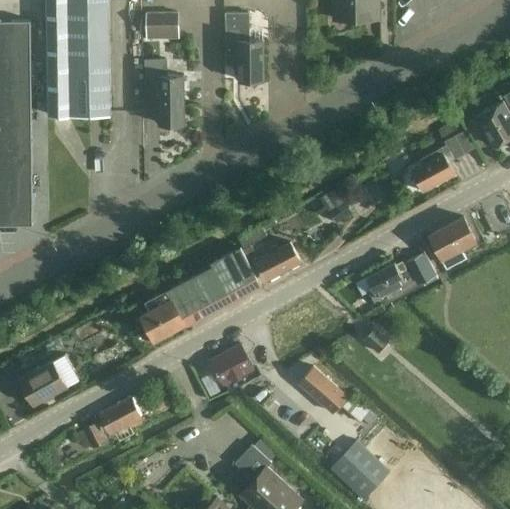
[(45,0),(47,65),(48,118),(109,117),(106,0),(45,0)]
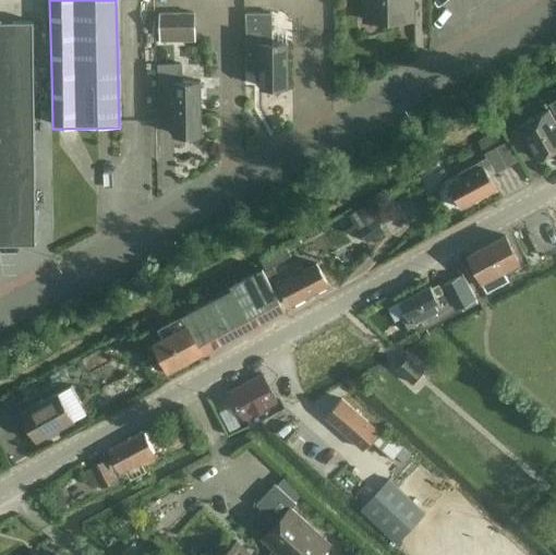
[(361,0),(362,23),(411,23),(411,0),(361,0)]
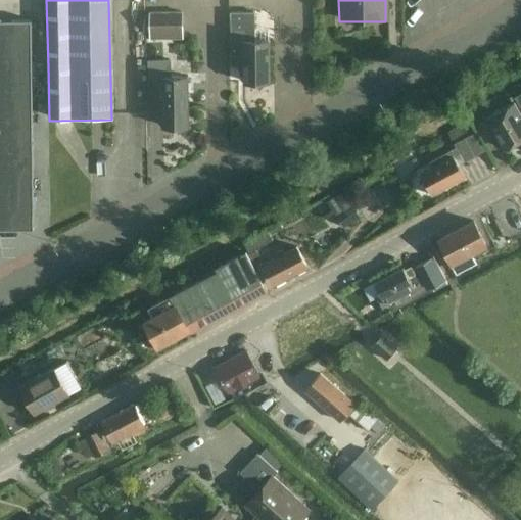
[(253,14),(229,15),(229,22),(229,32),(229,66),(229,68),(240,68),(242,68),(242,84),(249,84),(257,92),(266,84),(268,84),(268,66),(268,43),(253,43),(253,42),(253,22),(253,14)]
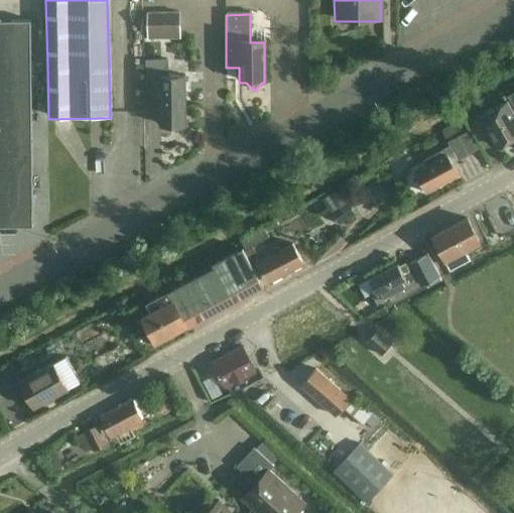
[(177,35),(177,15),(145,16),(146,41),(157,41),(157,36),(177,35)]
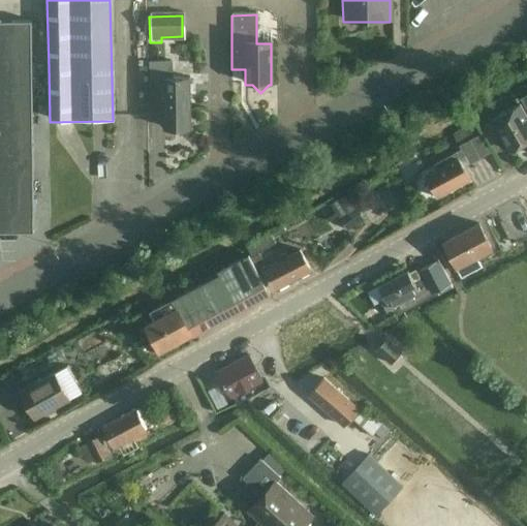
[(30,24),(0,23),(0,212),(32,212),(31,67),(30,24)]
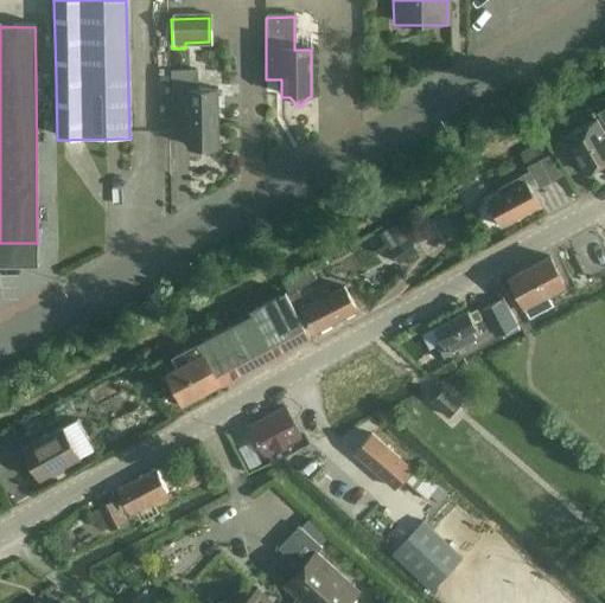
[(171,132),(186,132),(186,149),(196,149),(205,159),(214,149),(217,149),(216,92),(196,92),(196,74),(171,74),(171,132)]
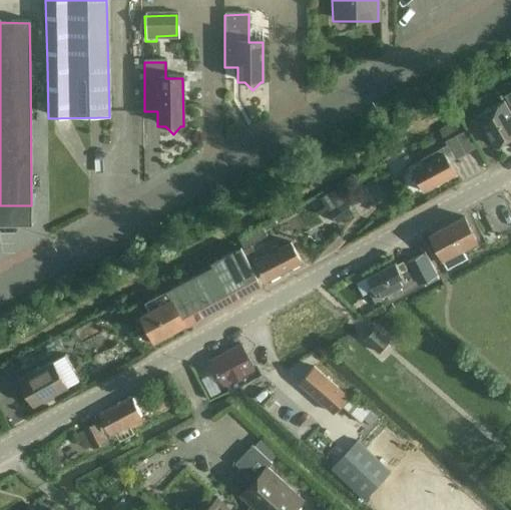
[(510,117),(502,101),(476,116),(485,132),(493,148),(510,138),(510,117)]
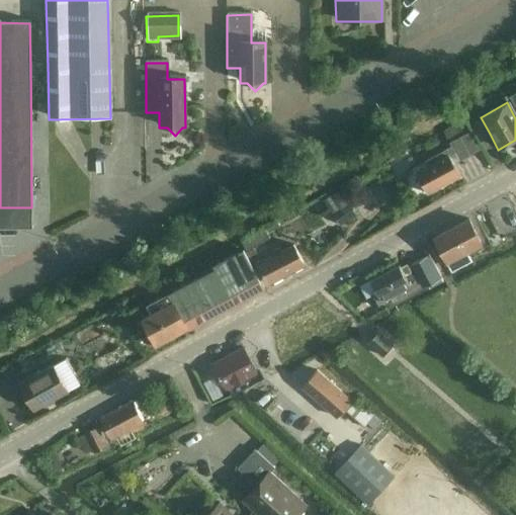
[(470,134),(465,121),(441,133),(449,149),(424,163),(427,168),(414,175),(426,196),(459,178),(448,158),(453,156),(457,164),(480,153),(469,134),(470,134)]
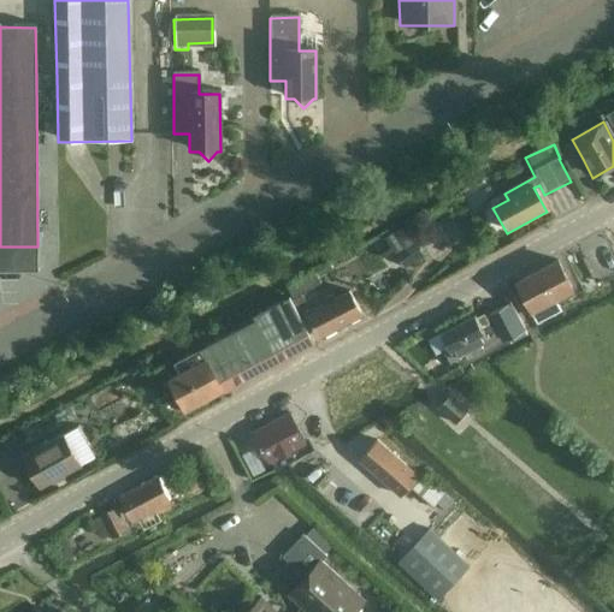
[(414,244),(394,257),(403,271),(405,271),(424,257),(414,244)]
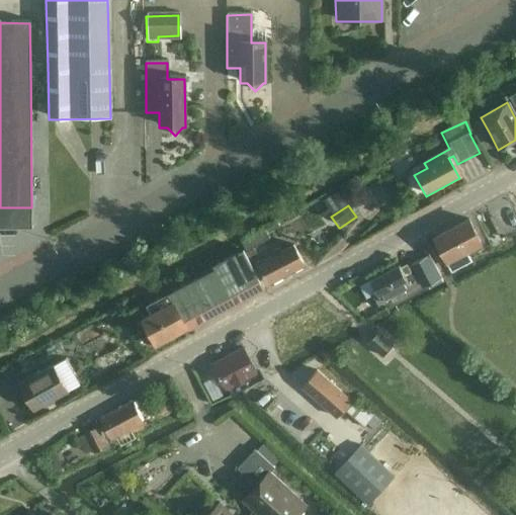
[(445,262),(479,244),(466,223),(434,240),(445,262)]
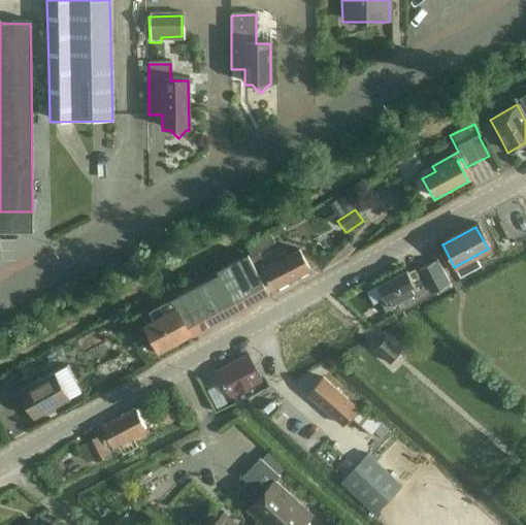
[(282,230),(270,236),(272,240),(284,234),(282,230)]
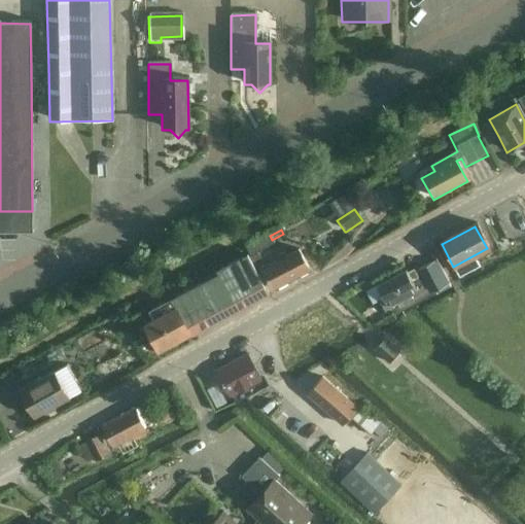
[(268,236),(244,249),(248,258),(255,254),(264,250),(273,245),(268,236)]
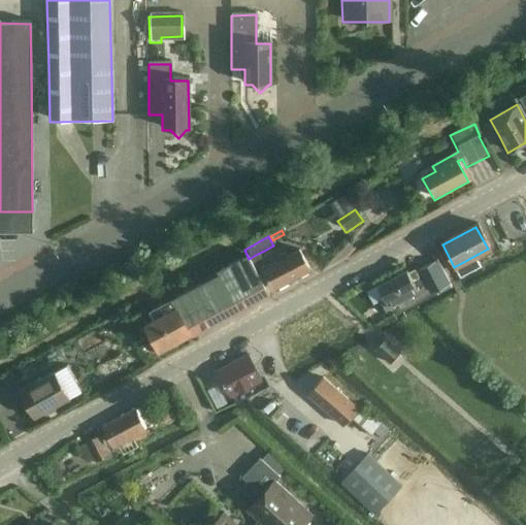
[(274,259),(276,262),(260,270),(272,292),(309,272),(297,252),(286,258),(284,254),(274,259)]
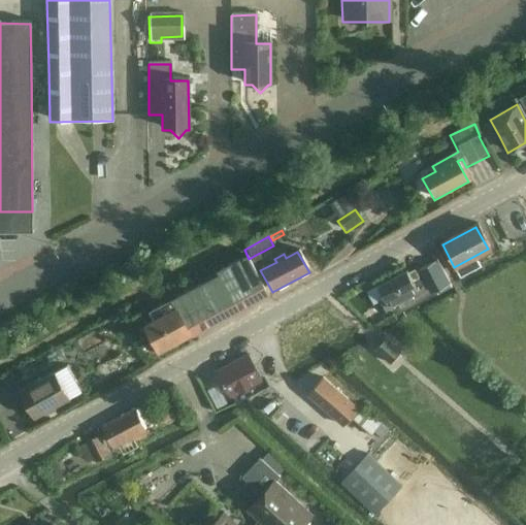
[(153,321),(144,325),(142,326),(158,355),(191,336),(192,338),(268,297),(245,256),(216,272),(218,276),(171,300),(149,314),(153,321)]
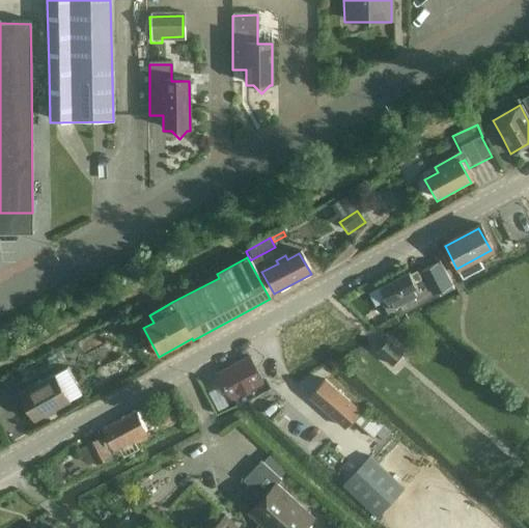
[(436,295),(438,298),(452,290),(450,287),(438,264),(419,274),(433,297),(436,295)]
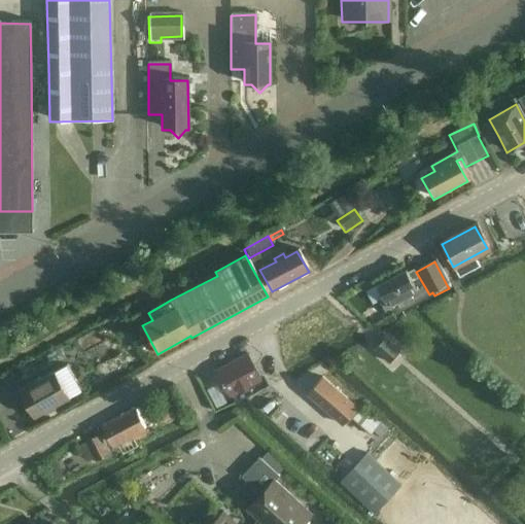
[(405,272),(375,287),(382,300),(383,301),(386,308),(387,307),(395,304),(398,309),(411,303),(408,297),(416,292),(422,289),(412,271),(406,275),(405,272)]
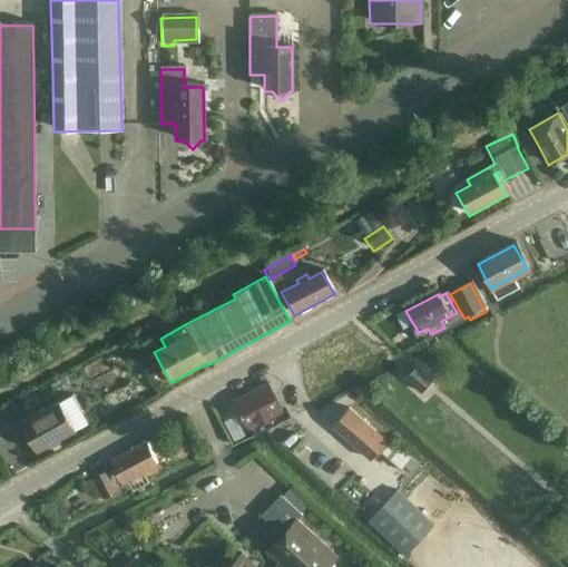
[(414,325),(404,331),(410,341),(420,335),(419,332),(418,333),(414,325)]
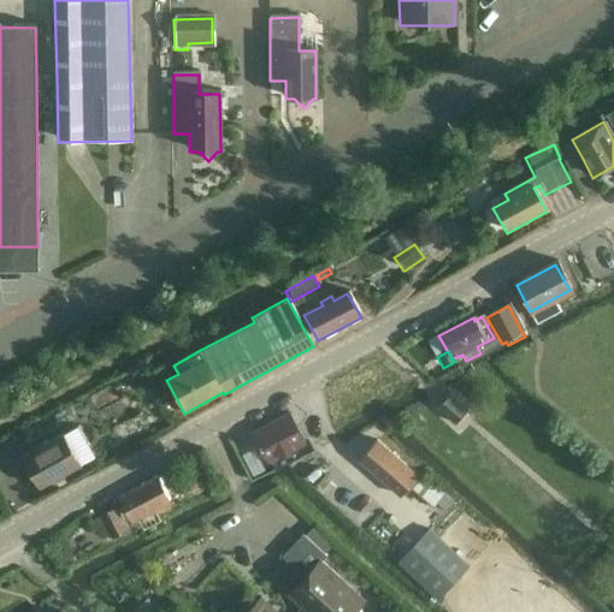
[(448,396),(436,410),(454,426),(466,411),(448,396)]
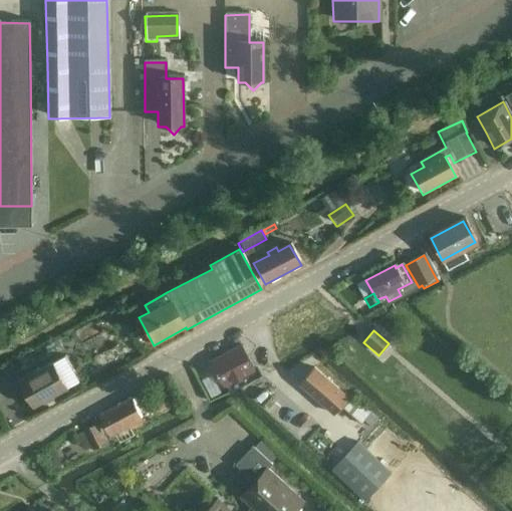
[(240,347),(211,363),(224,388),(240,378),(253,371),(240,347)]
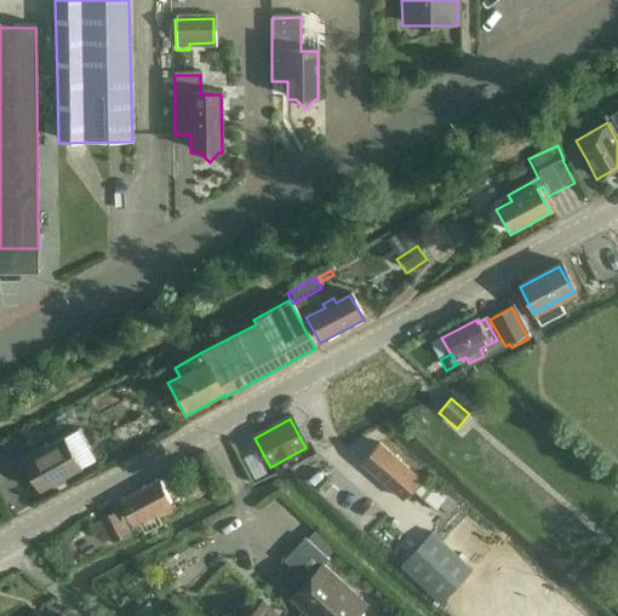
[(39,494),(80,471),(62,439),(22,461),(39,494)]
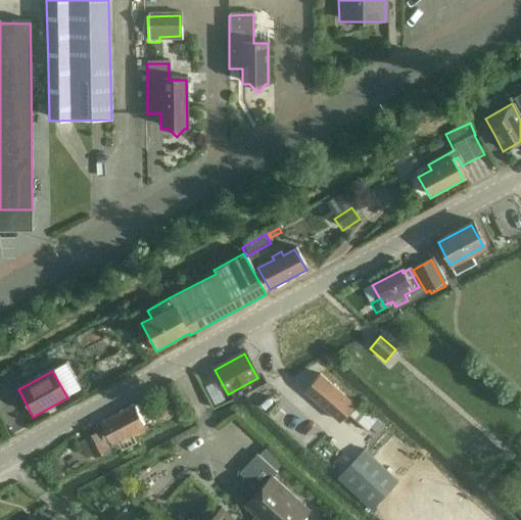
[(319,377),(303,393),(339,424),(345,416),(346,417),(366,434),(369,430),(376,422),(356,405),(353,408),(319,377)]
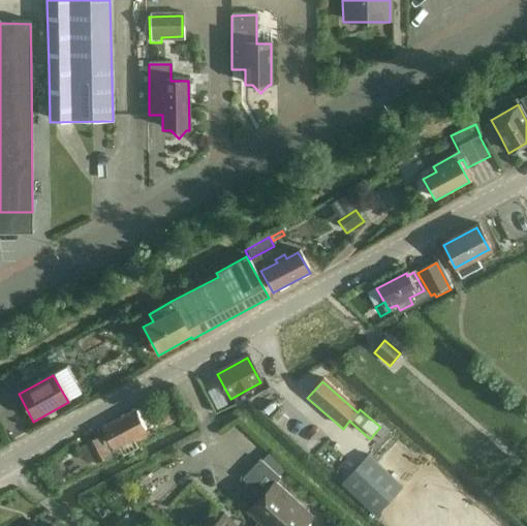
[(168,409),(156,416),(162,428),(175,421),(168,409)]
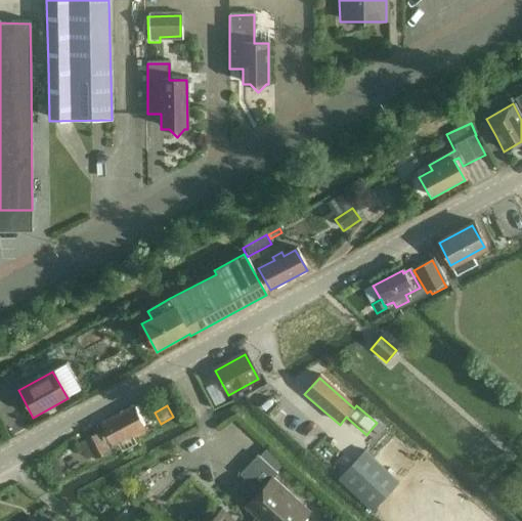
[(143,428),(132,407),(101,425),(113,445),(130,435),(132,440),(145,434),(142,429),(143,428)]
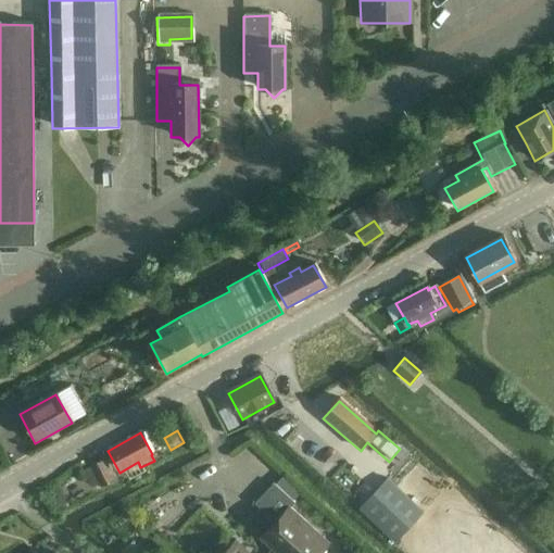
[(90,468),(91,470),(100,487),(113,480),(103,461),(90,468)]
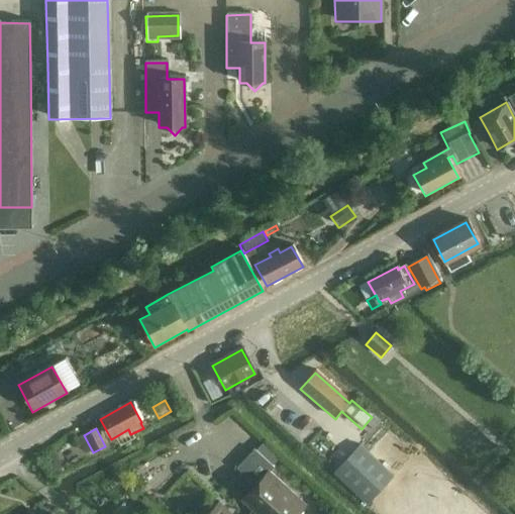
[(235,470),(252,487),(238,502),(251,513),(299,513),(306,507),(269,473),(273,469),(253,450),(235,470)]
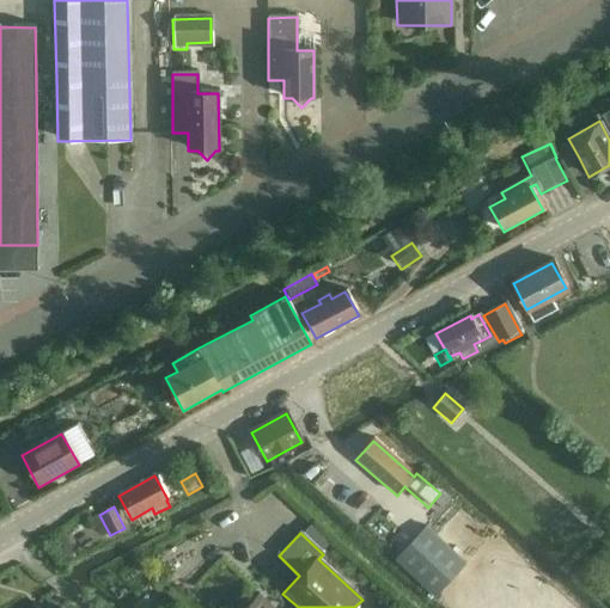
[(273,607),(258,594),(244,607),(273,607)]
